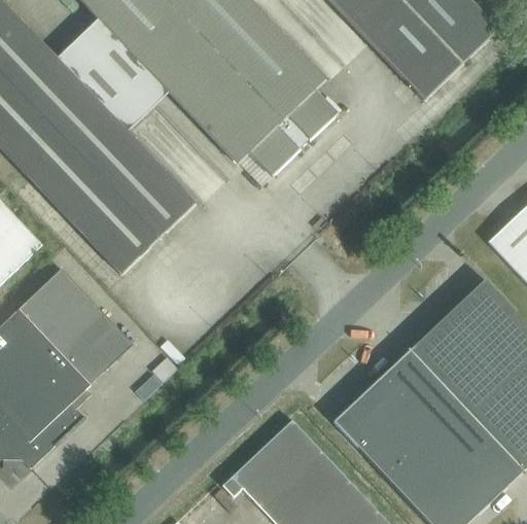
[(0,0),(0,146),(121,274),(196,203),(2,0),(0,0)]
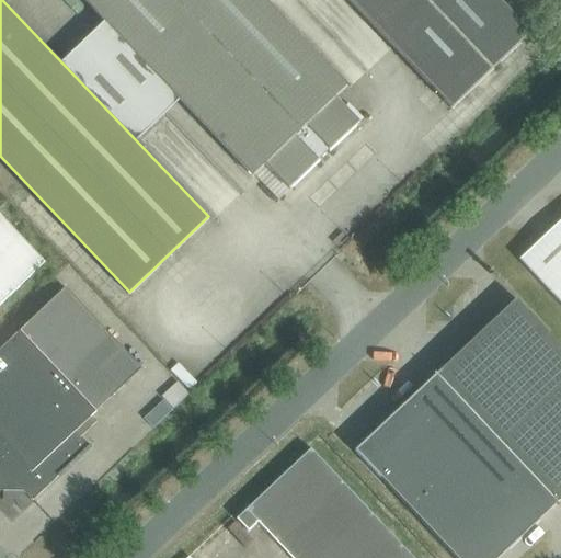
[(292,183),(292,184),(293,185),(319,159),(318,158),(329,149),(329,150),(356,124),(355,123),(354,123),(331,99),(347,83),(267,0),(84,0),(252,174),(268,159),(292,183)]
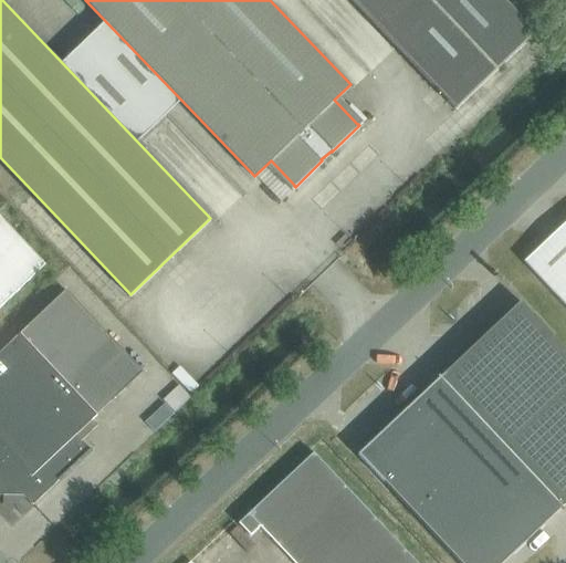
[(353,0),(456,107),(535,31),(505,0),(353,0)]
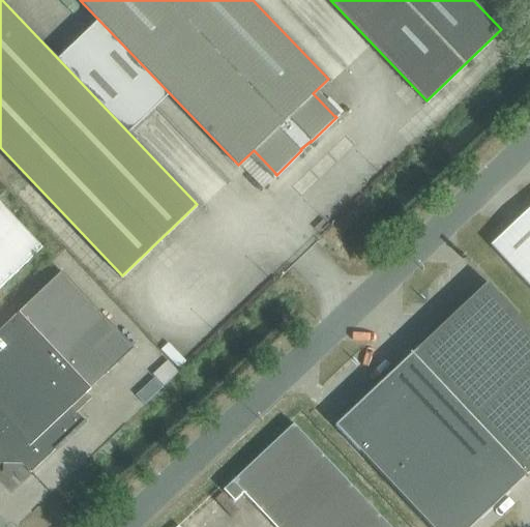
[(0,201),(0,285),(42,245),(0,201)]
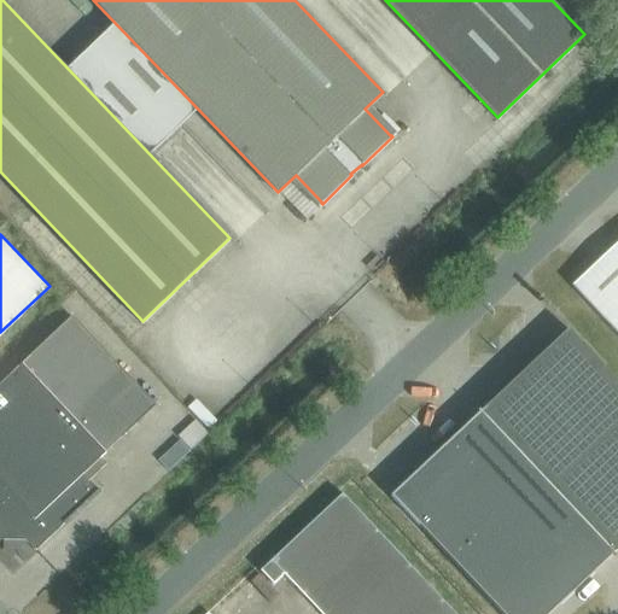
[(617,331),(617,239),(572,282),(617,331)]
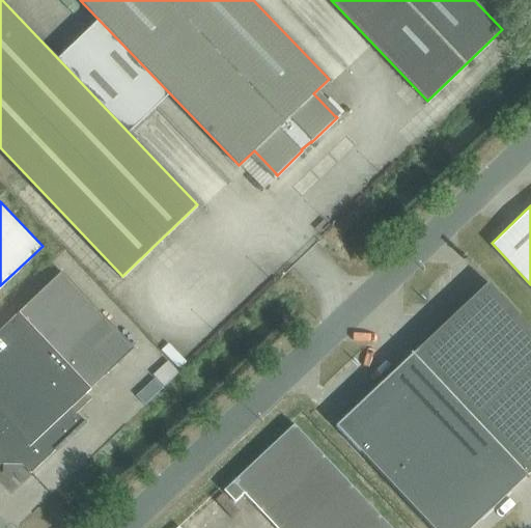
[(0,328),(0,462),(1,461),(9,461),(9,457),(23,457),(23,462),(22,461),(22,463),(30,471),(31,471),(31,470),(54,448),(55,448),(85,420),(72,406),(134,346),(61,270),(0,328)]
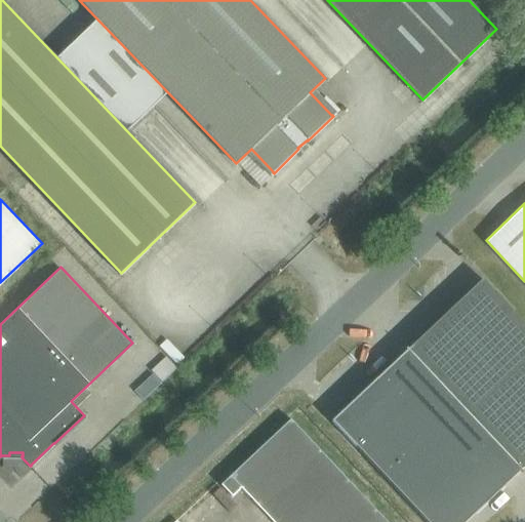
[(483,277),(407,349),(522,470),(521,468),(524,464),(524,322),(507,303),(483,277)]
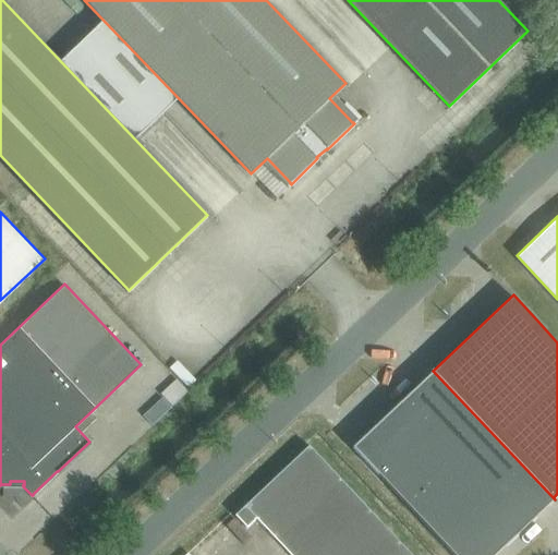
[(433,371),(353,446),(378,473),(378,472),(456,554),(493,554),(553,498),(554,501),(555,499),(433,371)]
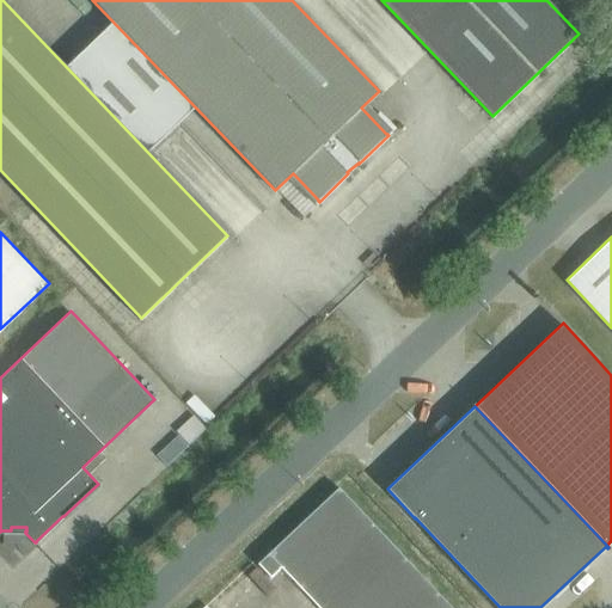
[(270,576),(281,566),(319,607),(453,607),(352,499),(338,486),(257,563),(270,576)]
